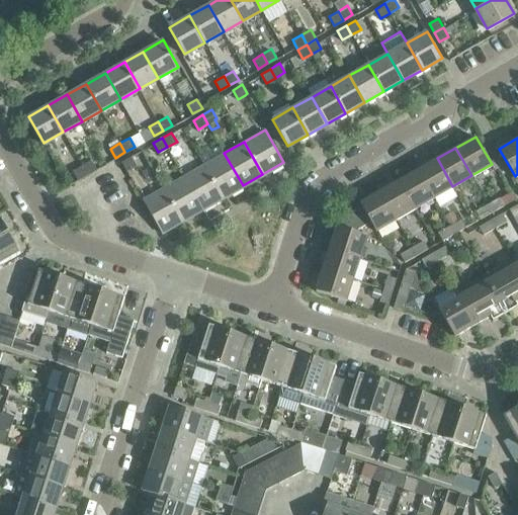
[(224,153),(204,165),(223,196),(243,185),(224,153)]
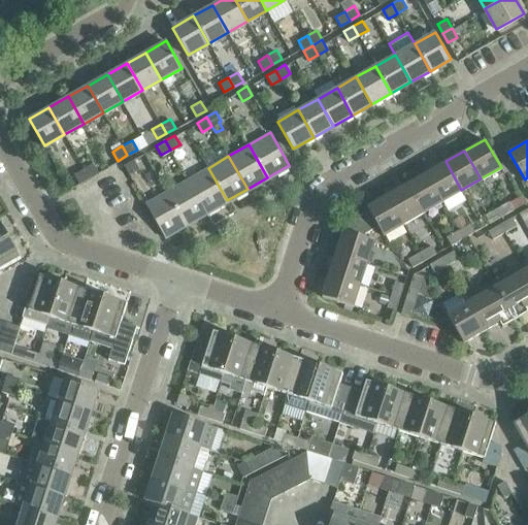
[(129,173),(138,168),(133,159),(123,164),(129,173)]
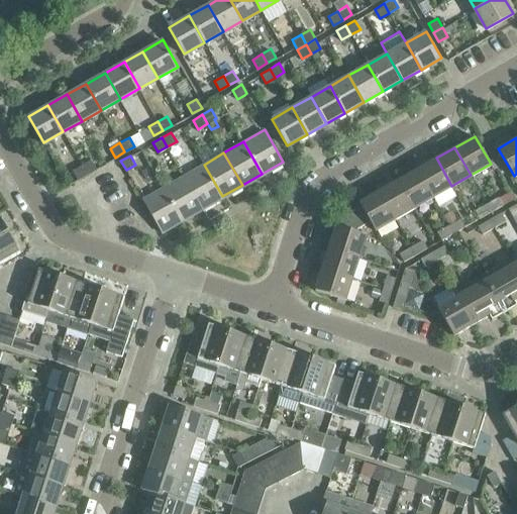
[(436,158),(417,169),(432,197),(451,186),(436,158)]
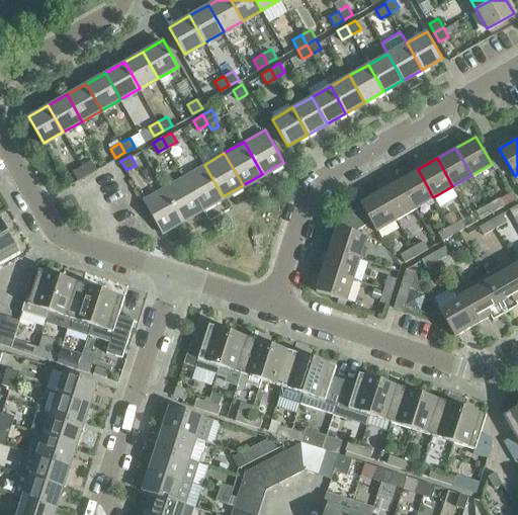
[(87,174),(96,169),(91,160),(82,165),(87,174)]
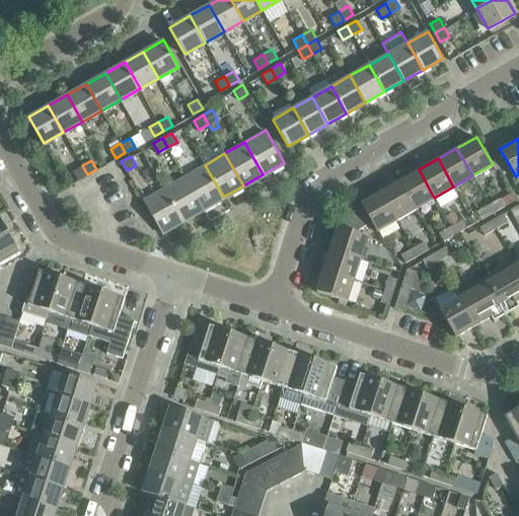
[(78,179),(87,174),(82,165),(72,170),(78,179)]
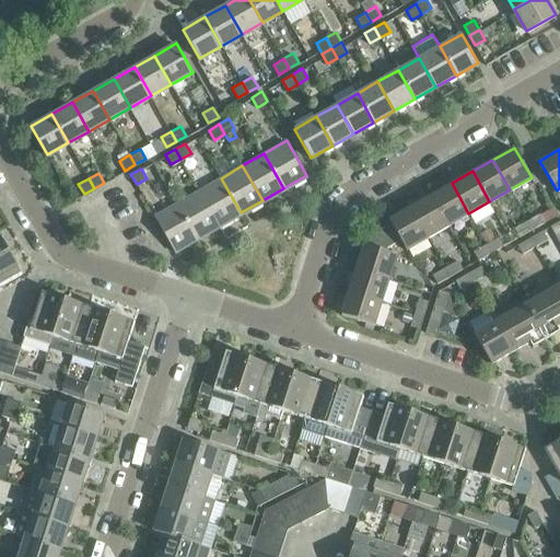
[(199,190),(219,225),(241,212),(221,178),(199,190)]
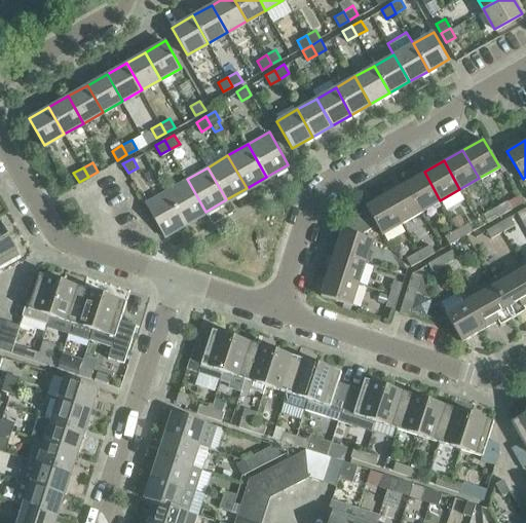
[(421,211),(440,200),(424,172),(405,183),(421,211)]
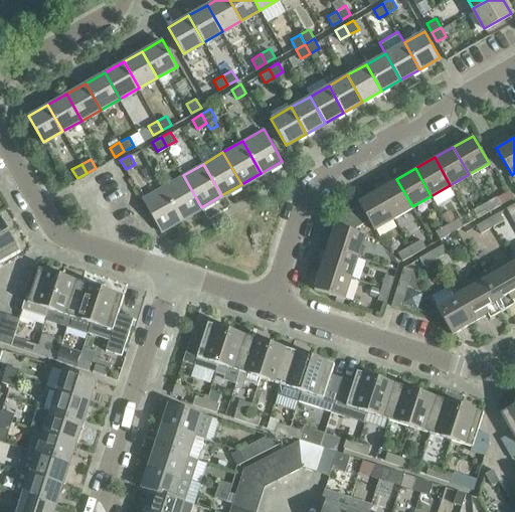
[(183,175),(163,186),(181,218),(201,207),(183,175)]
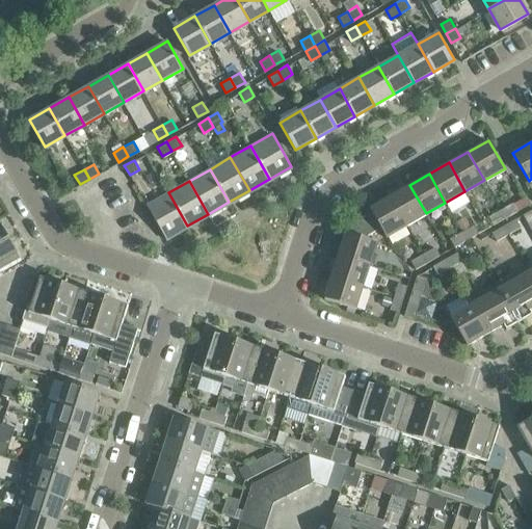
[(409,185),(390,195),(406,225),(426,213),(409,185)]
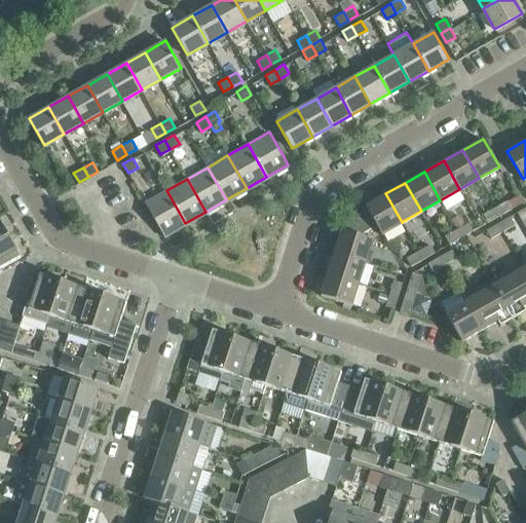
[(185,223),(166,190),(145,202),(163,235),(185,223)]
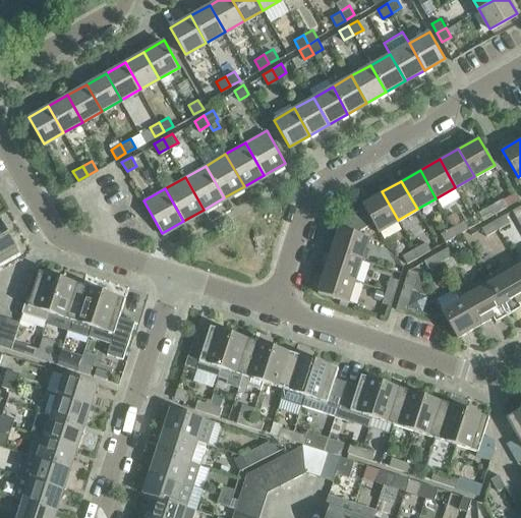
[(372,222),(378,231),(398,220),(382,191),(342,215),(359,229),(372,222)]
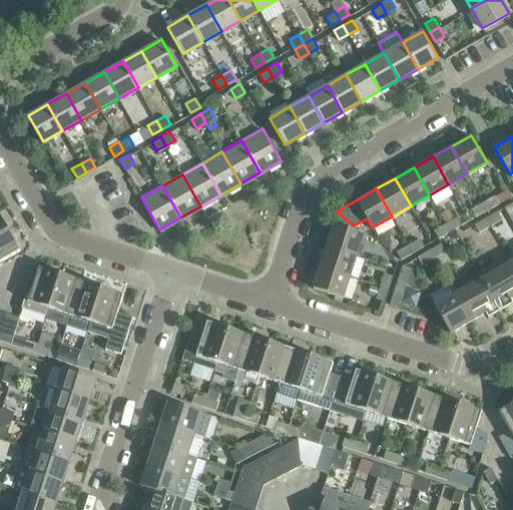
[(487,208),(498,202),(494,194),(482,200),(487,208)]
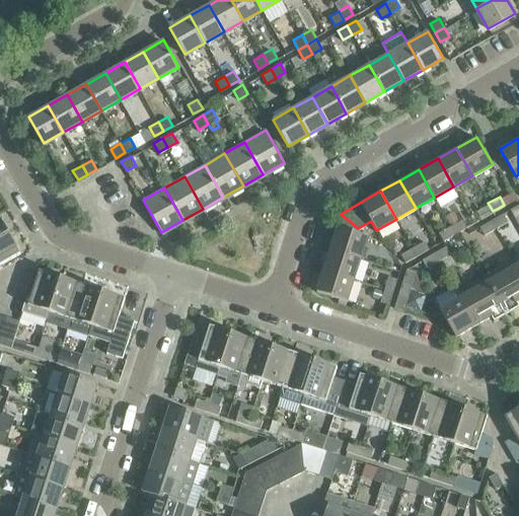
[(482,218),(493,211),(488,203),(476,210),(482,218)]
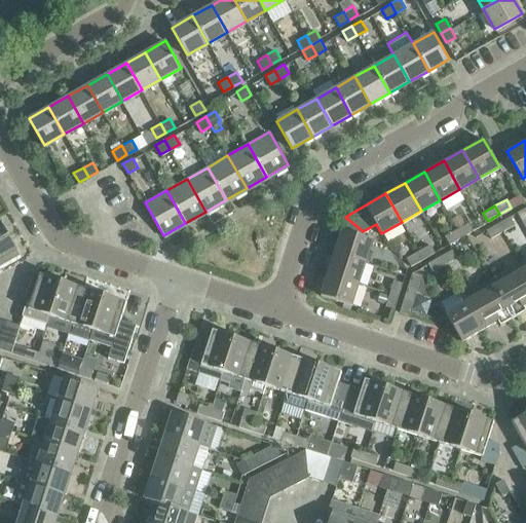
[(451,218),(456,227),(464,223),(459,213),(451,218)]
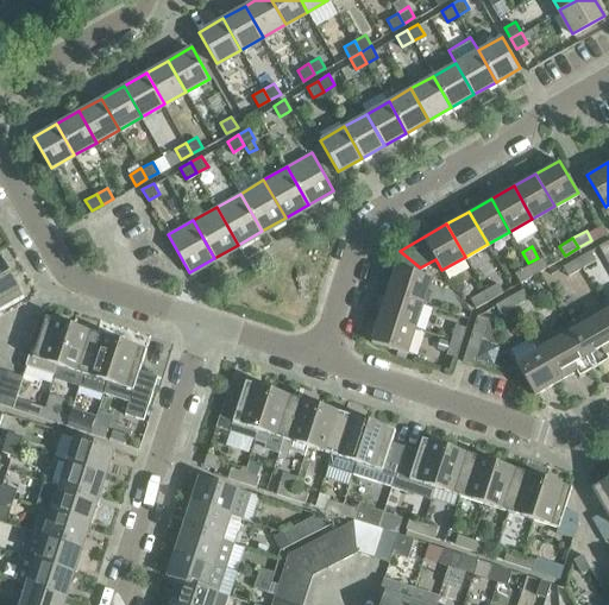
[(419,272),(420,268),(400,251),(387,290),(422,302),(431,276),(419,272)]
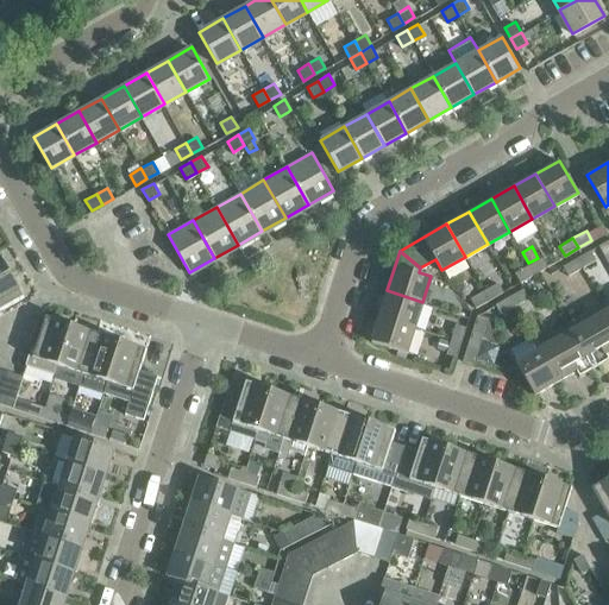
[(577,269),(591,260),(585,252),(572,259),(577,269)]
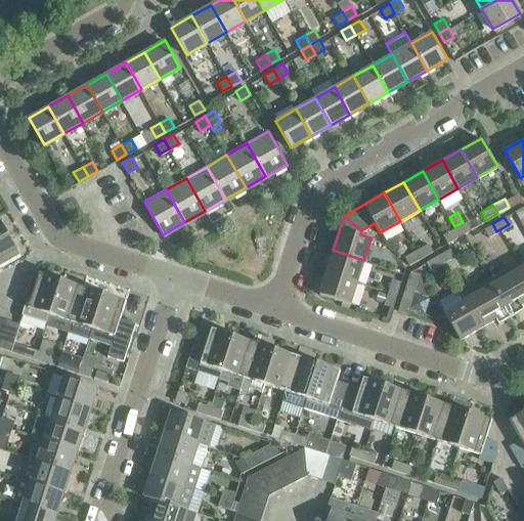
[(0,239),(8,234),(0,219),(0,239)]
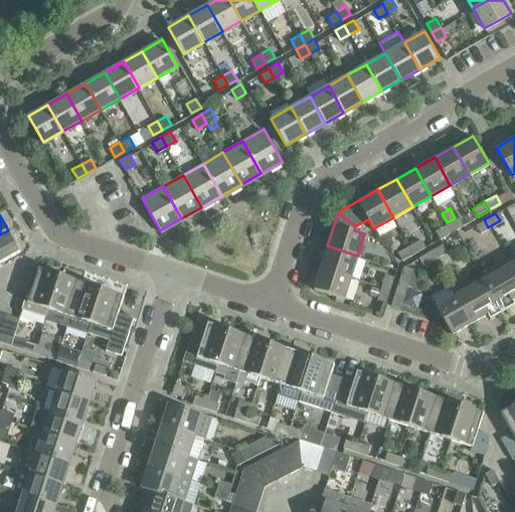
[(451,231),(463,224),(458,216),(447,223),(451,231)]
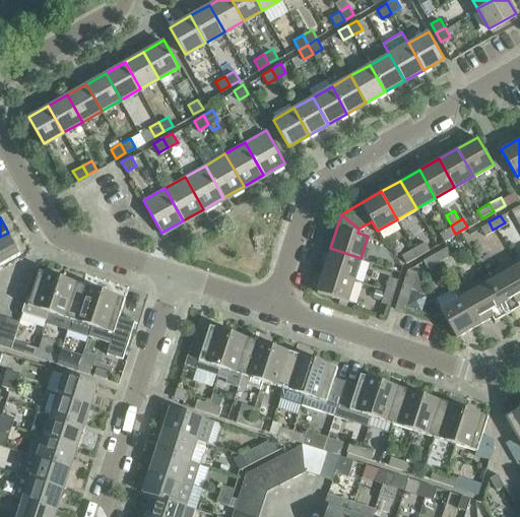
[(481,236),(493,230),(489,221),(477,229),(481,236)]
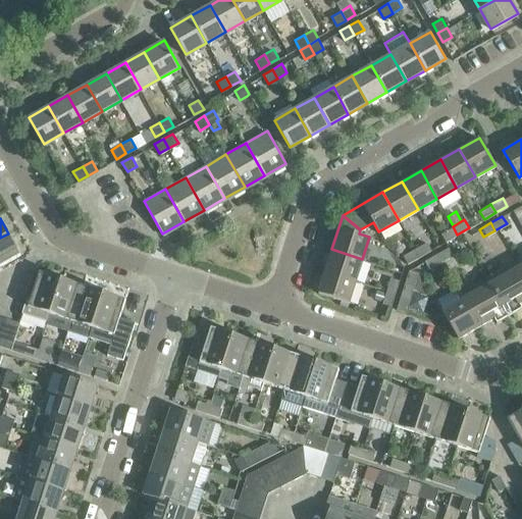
[(446,241),(457,235),(453,226),(440,232),(446,241)]
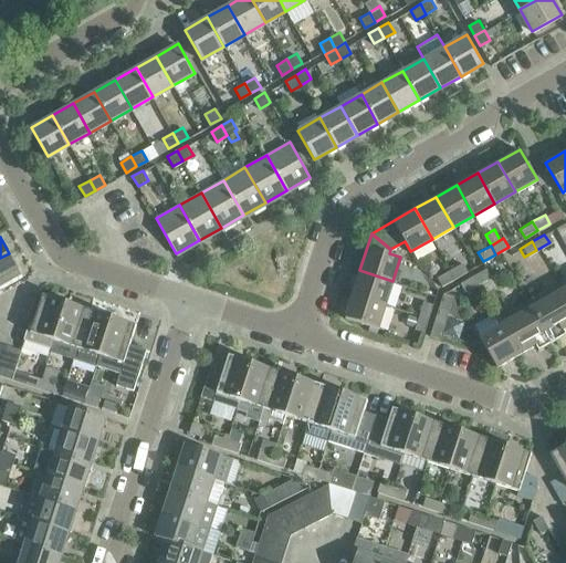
[(1,287),(21,274),(9,253),(0,258),(0,292),(3,290),(1,287)]
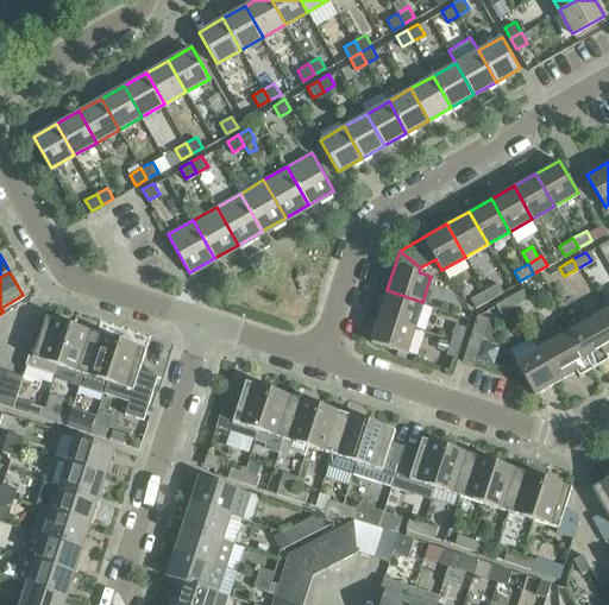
[(489,298),(502,291),(497,282),(483,289),(489,298)]
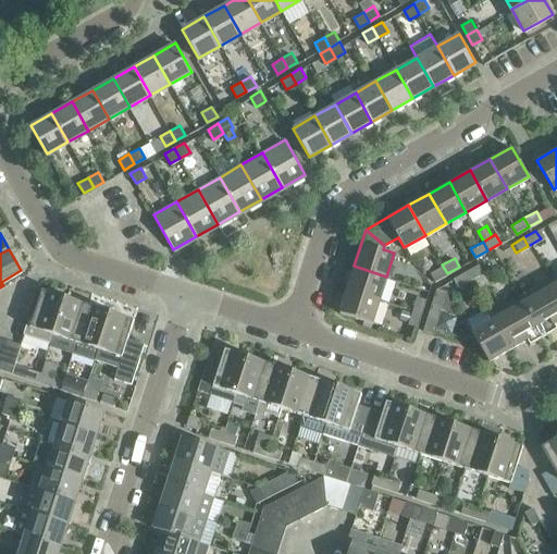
[(470,279),(483,272),(478,263),(466,271),(470,279)]
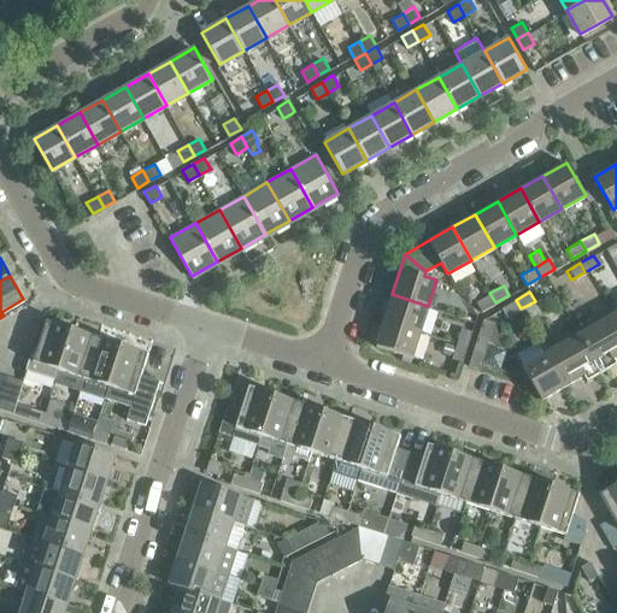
[(481,311),(495,302),(489,293),(476,301),(481,311)]
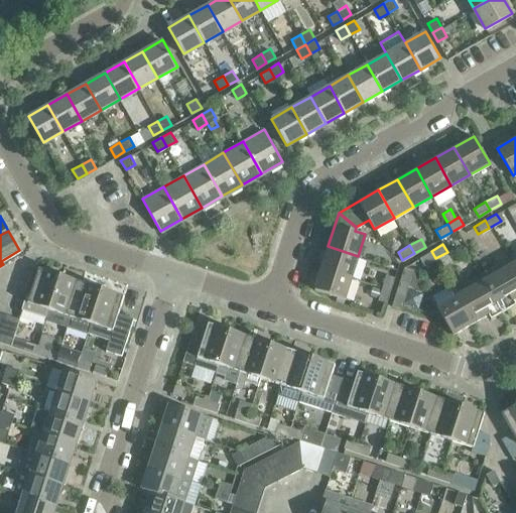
[(328,246),(321,267),(352,276),(358,256),(328,246)]
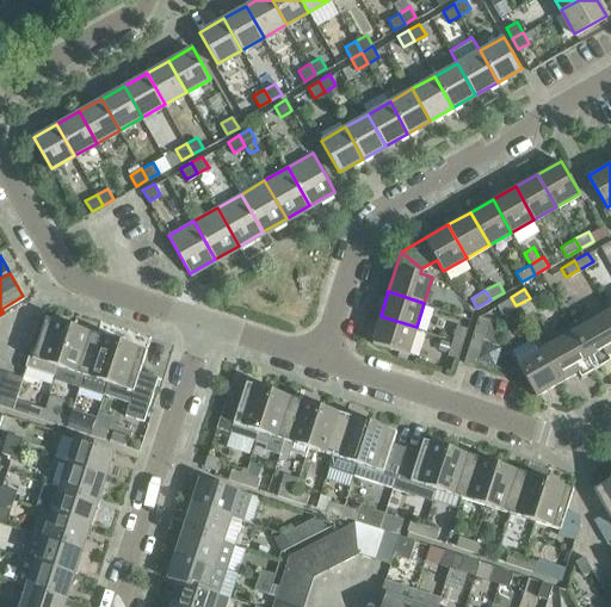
[(503,314),(516,305),(511,297),(498,304),(503,314)]
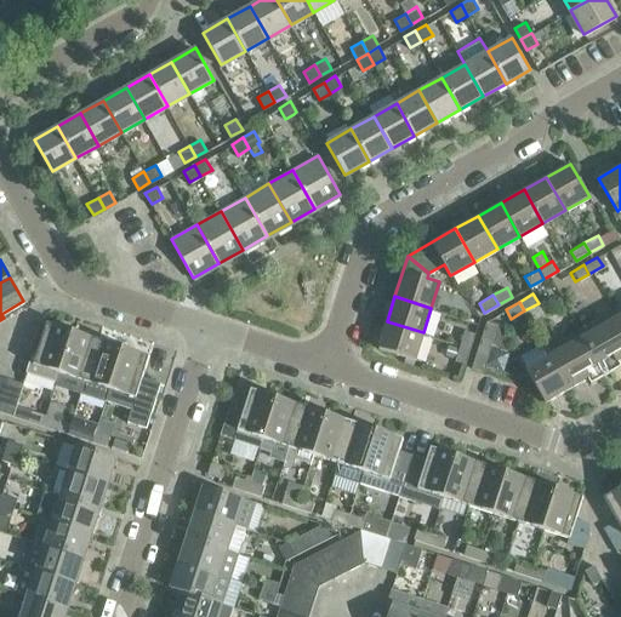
[(620,321),(617,315),(599,326),(596,320),(565,338),(568,343),(550,354),(568,388),(587,377),(590,382),(620,364),(617,359),(620,356),(620,321)]
